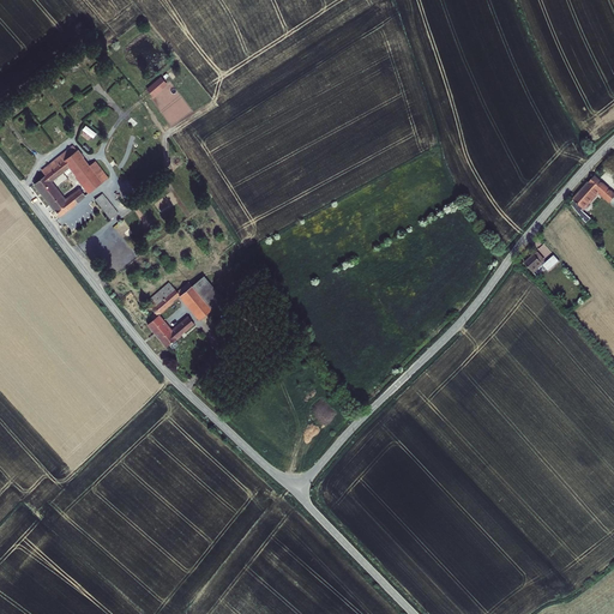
[(101,82),(106,78),(95,66),(91,71),(101,82)]
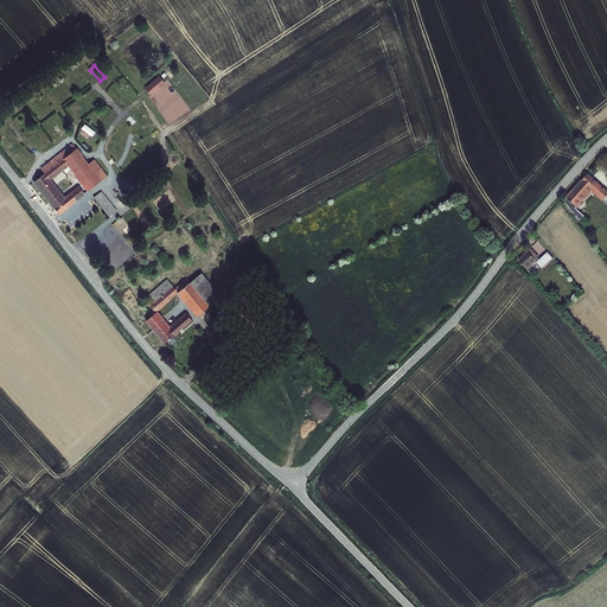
[(136,115),(144,126),(148,122),(140,112),(136,115)]
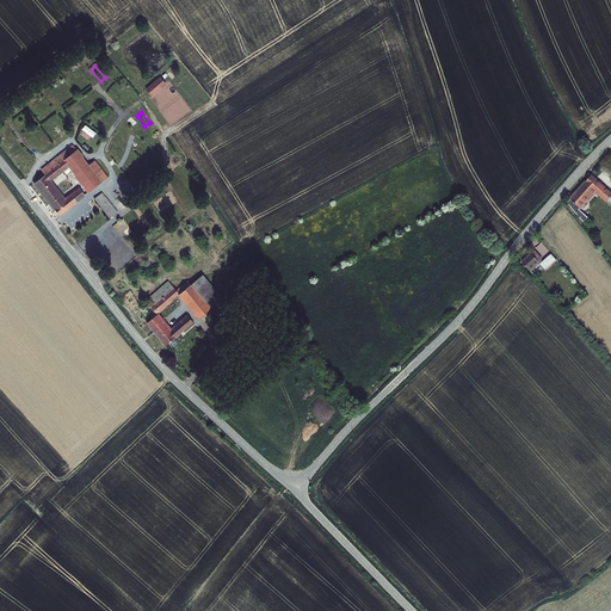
[(91,139),(96,130),(84,124),(80,134),(91,139)]
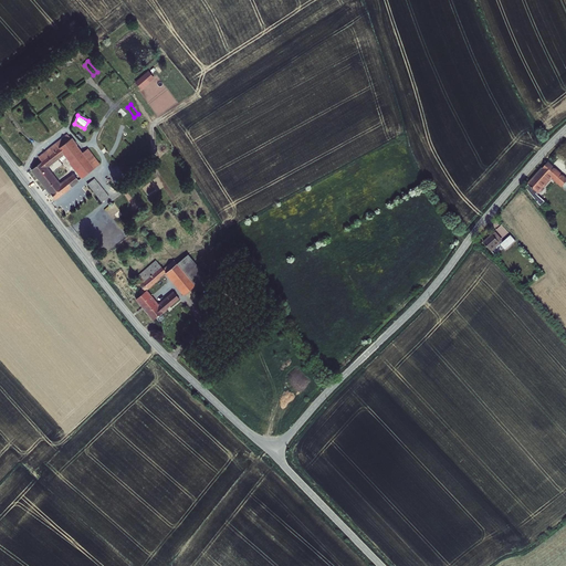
[(39,159),(42,163),(71,140),(67,136),(39,159)]
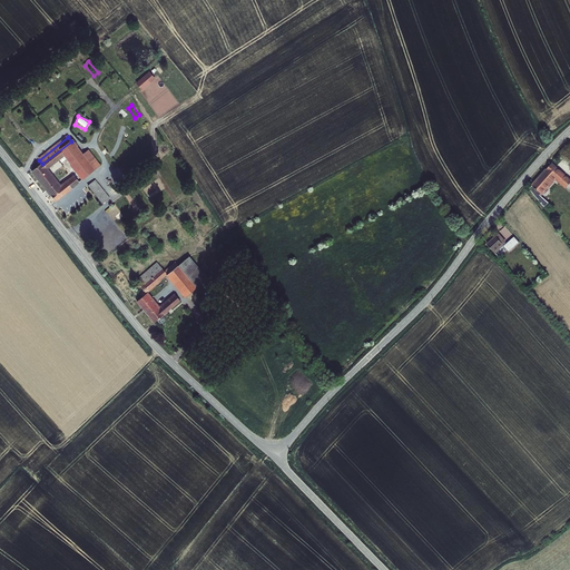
[(42,164),(32,173),(57,202),(80,183),(74,175),(60,186),(48,172),(65,157),(84,180),(95,170),(92,167),(97,164),(88,153),(84,156),(71,141),(42,164)]
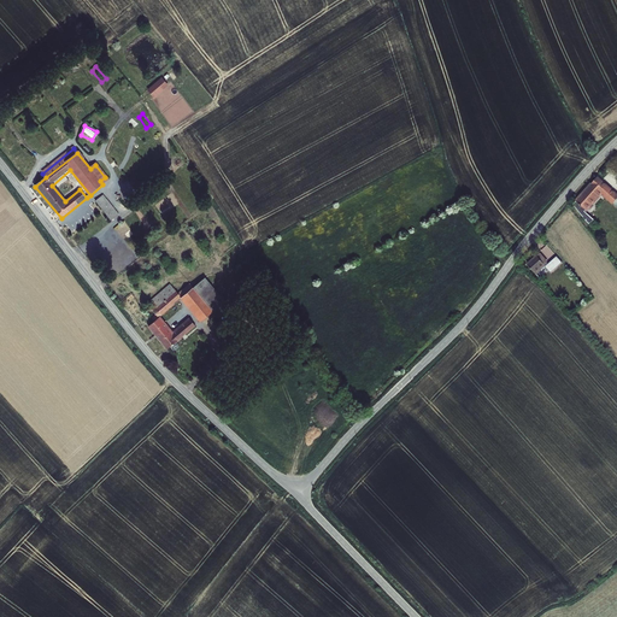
[(616,195),(598,178),(592,186),(601,194),(616,207),(616,195)]
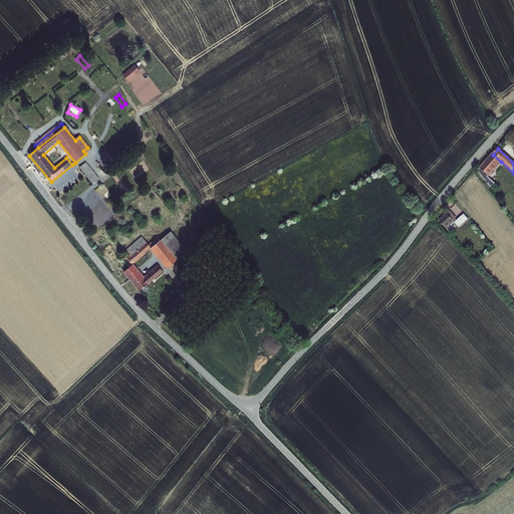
[(493,155),(490,158),(499,165),(501,162),(493,155)]
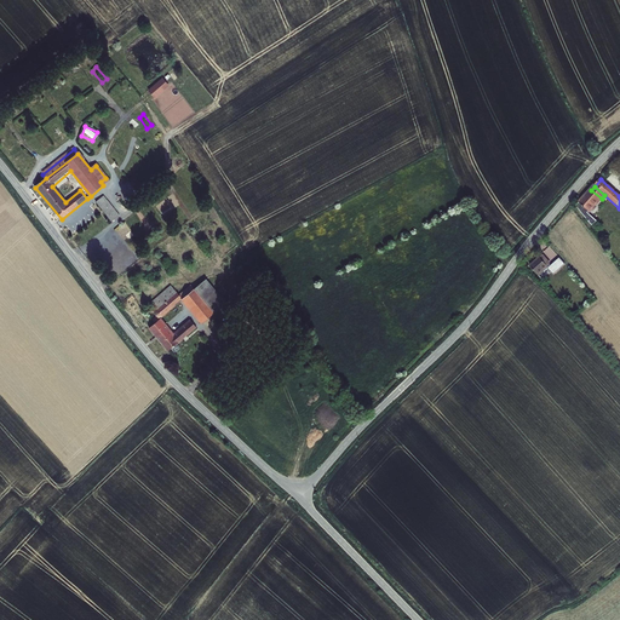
[(602,199),(591,190),(577,207),(592,227),(597,222),(589,214),(602,199)]
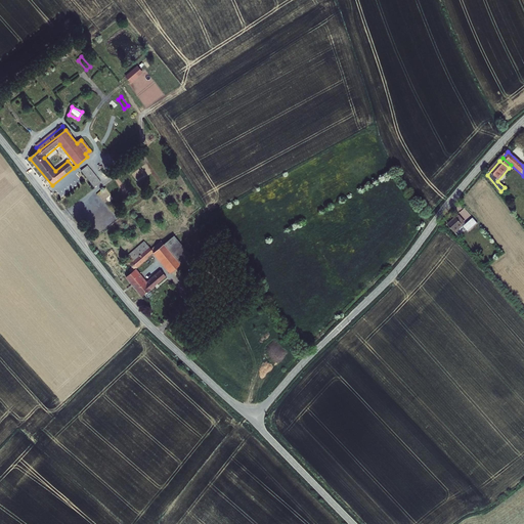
[(95,187),(99,183),(86,167),(82,171),(95,187)]
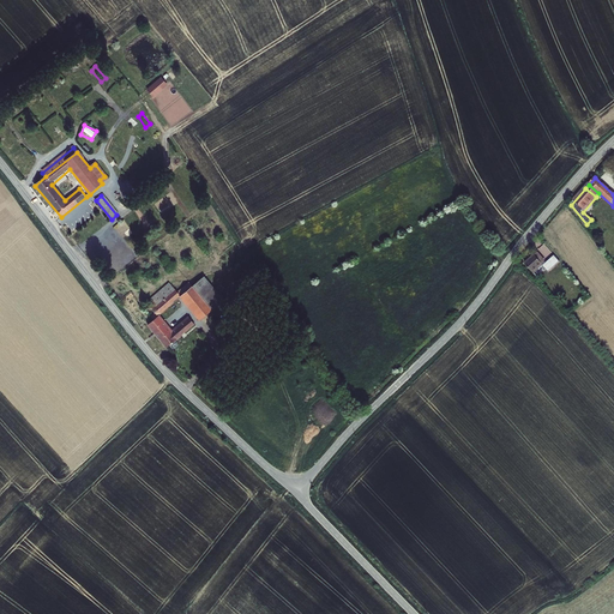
[(167,196),(154,205),(157,210),(170,200),(167,196)]
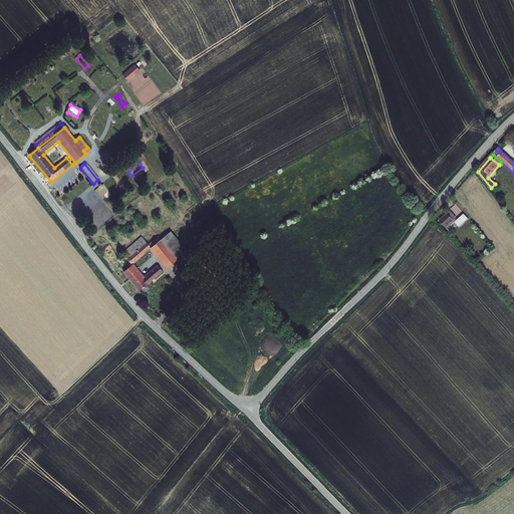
[(455,222),(453,220),(451,218),(453,216),(450,213),(441,222),(451,234),(454,231),(450,226),(455,222)]
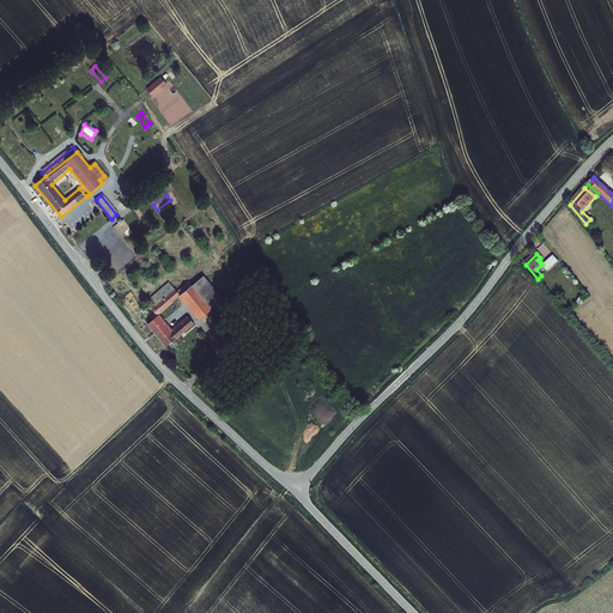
[(553,268),(559,262),(554,255),(548,262),(553,268)]
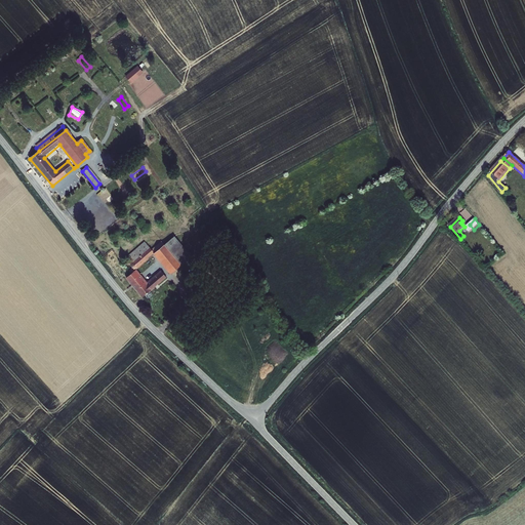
[(184,265),(191,257),(174,238),(166,244),(184,265)]
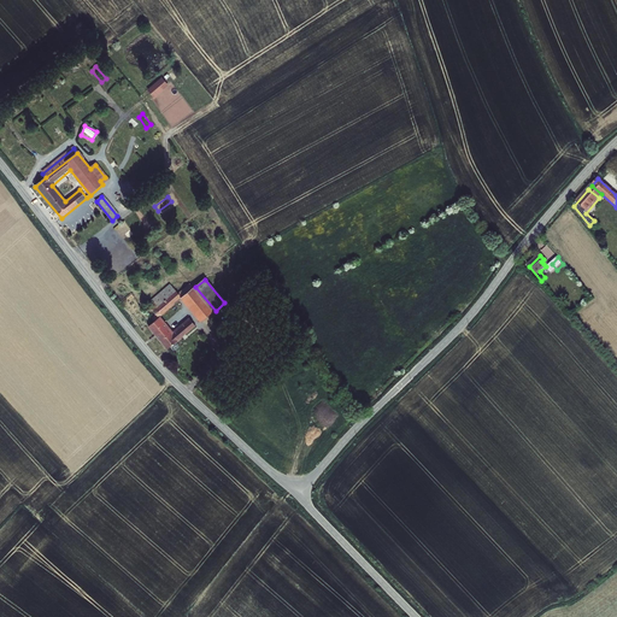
[(175,293),(170,286),(147,305),(152,311),(175,293)]
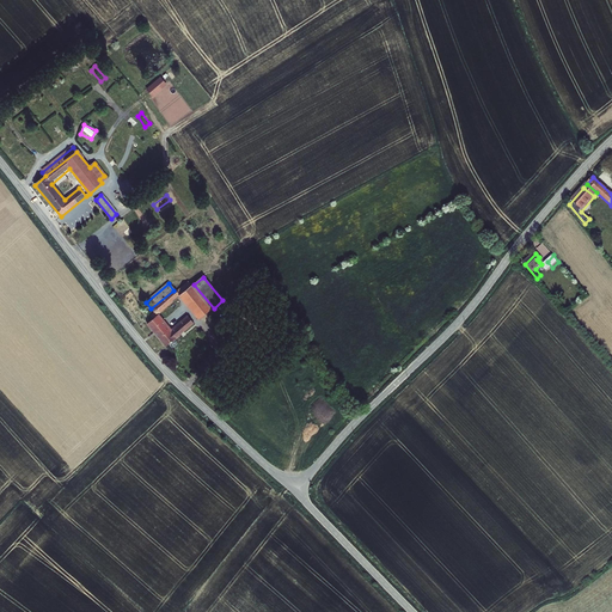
[(181,297),(200,319),(214,308),(194,285),(181,297)]
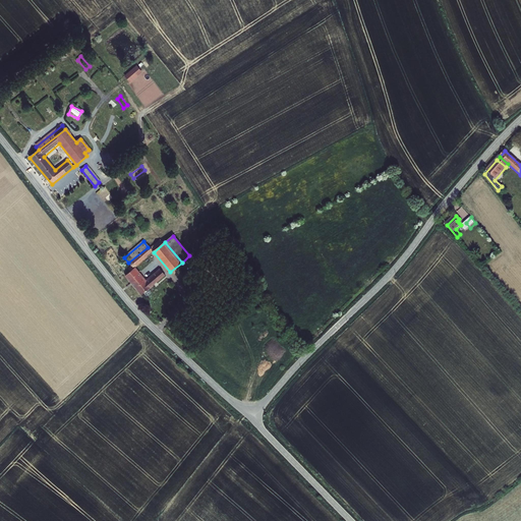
[(126,276),(142,294),(165,276),(160,271),(147,282),(135,270),(137,268),(136,267),(154,252),(151,250),(148,247),(128,263),(125,265),(131,272),(126,276)]
